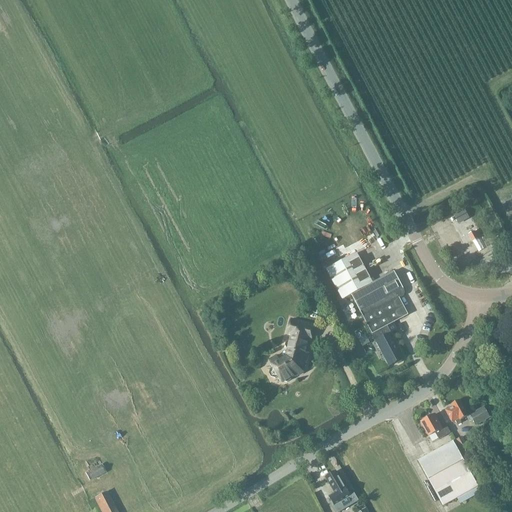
[(454,216),(457,222),(458,223),(469,217),(465,210),(454,216)]
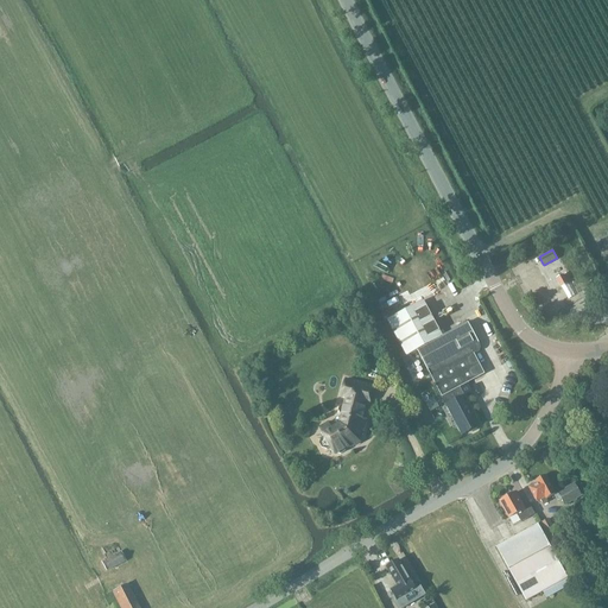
[(564,276),(557,279),(562,287),(569,284),(564,276)]
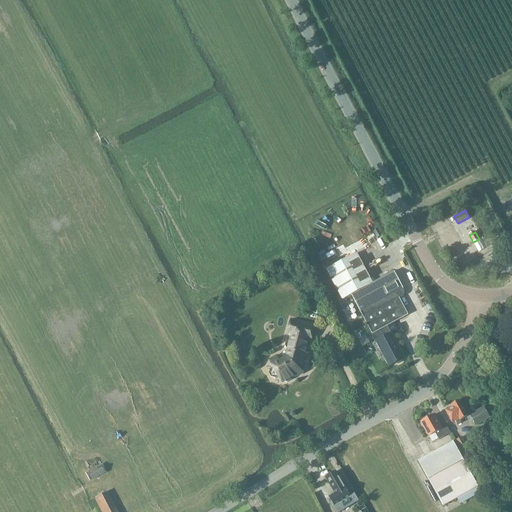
[(357,253),(327,269),(343,299),(352,294),(373,334),(375,333),(385,327),(387,326),(407,315),(399,298),(402,297),(403,295),(404,293),(403,291),(402,289),(404,288),(395,271),(373,283),(357,253)]
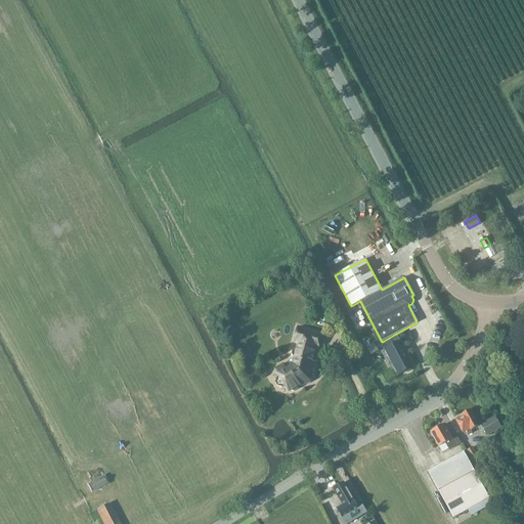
[(280,378),(276,380),(275,383),(277,387),(281,388),(286,386),(290,392),(291,391),(294,392),(298,389),(299,386),(300,385),(303,386),(310,381),(308,379),(309,378),(311,370),(313,372),(316,362),(312,361),(315,348),(318,349),(321,334),(298,328),(294,343),(299,344),(297,350),(296,349),(293,351),(292,354),(294,357),(295,358),(293,366),(286,370),(282,365),(275,369),(280,378)]
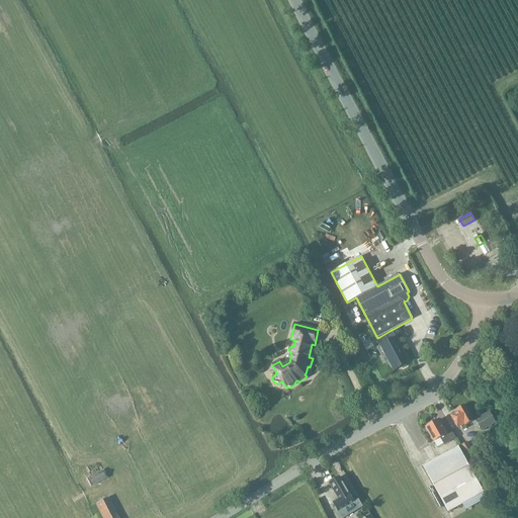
[(377,338),(376,338),(379,344),(380,344),(394,370),(400,367),(403,368),(406,366),(407,363),(409,362),(396,338),(392,330),(390,331),(379,337),(377,338)]
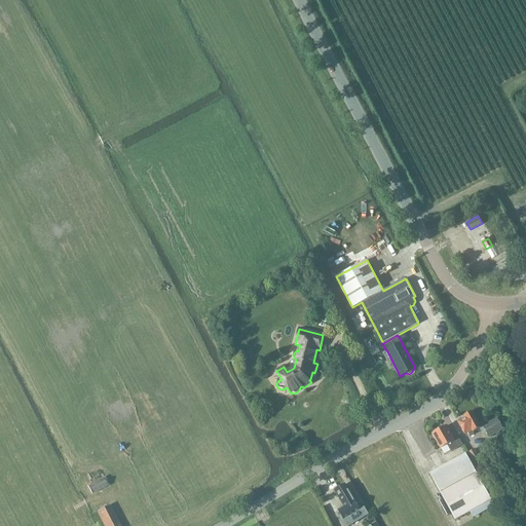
[(464,417),(458,421),(464,434),(467,433),(470,437),(475,434),(473,431),(481,427),(472,412),(470,413),(468,412),(465,414),(465,415),(464,416),(464,417)]
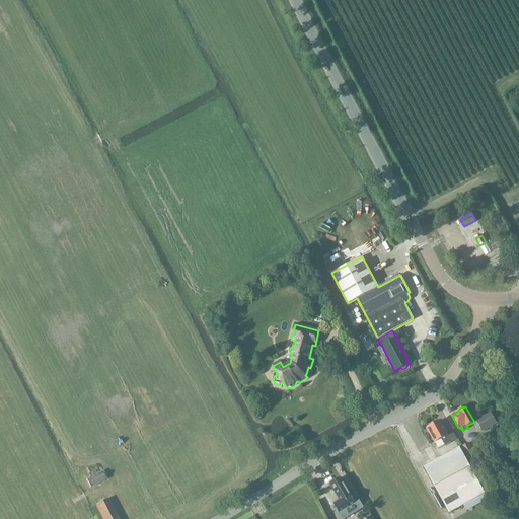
[(476,421),(483,431),(497,423),(491,413),(476,421)]
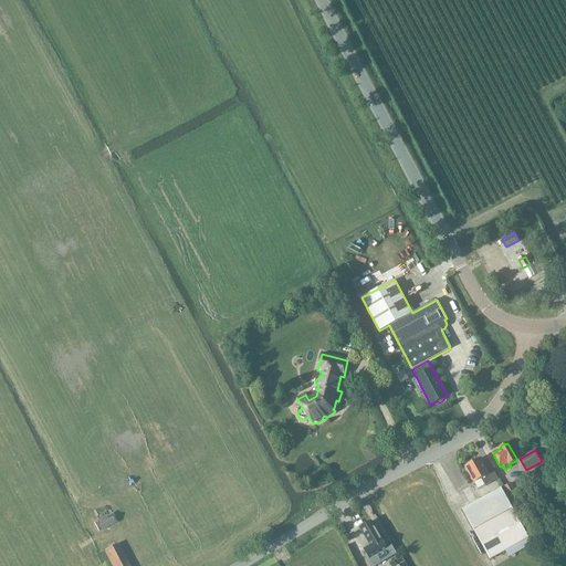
[(468,465),(465,467),(474,482),(481,479),(485,485),(498,479),(494,471),(489,474),(481,458),(472,462),(471,461),(468,463),(468,465)]
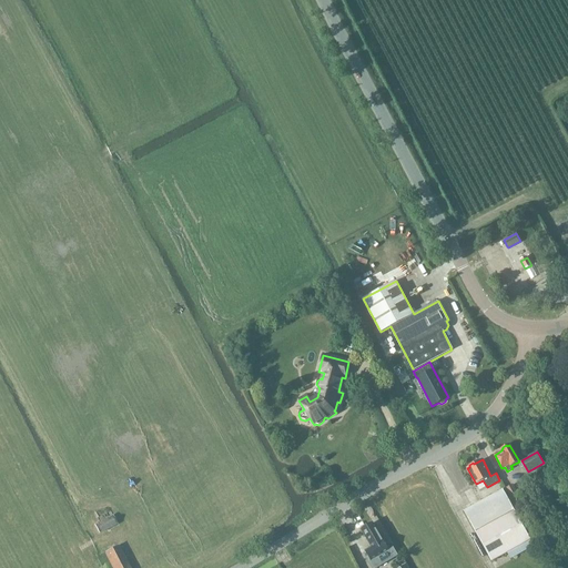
[(505,489),(513,504),(520,499),(513,485),(505,489)]
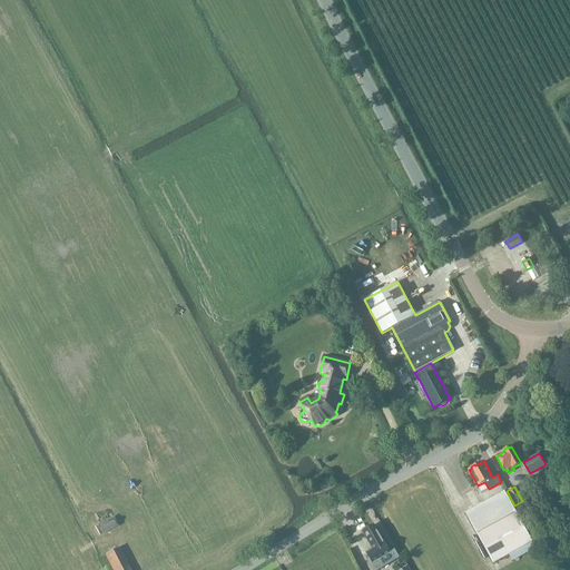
[(465,512),(493,563),(509,554),(512,560),(536,548),(504,491),(465,512)]
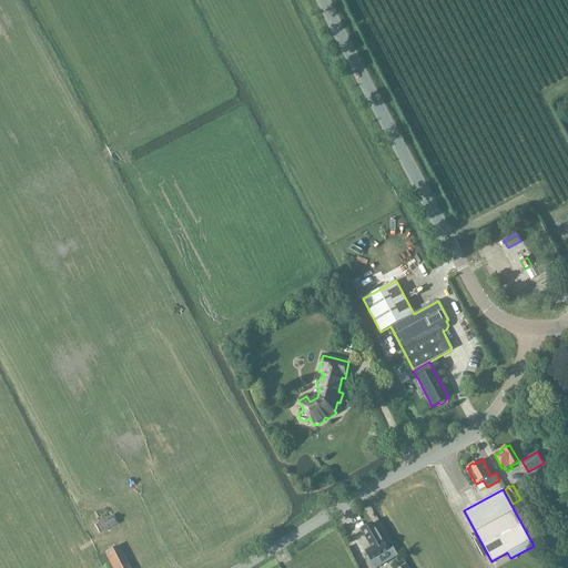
[(94,524),(100,534),(118,524),(113,515),(94,524)]
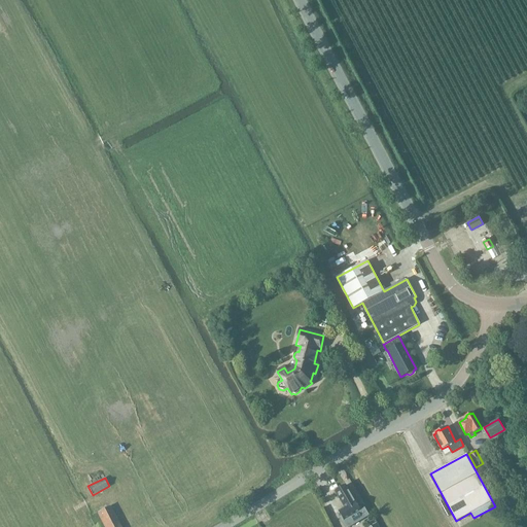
[(346,485),(336,492),(345,507),(340,511),(343,517),(340,519),(345,526),(351,526),(369,517),(364,510),(361,511),(346,485)]
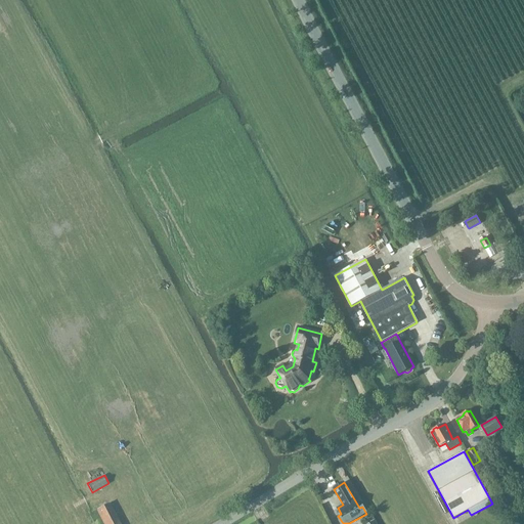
[(96,510),(103,523),(120,523),(110,503),(96,510)]
